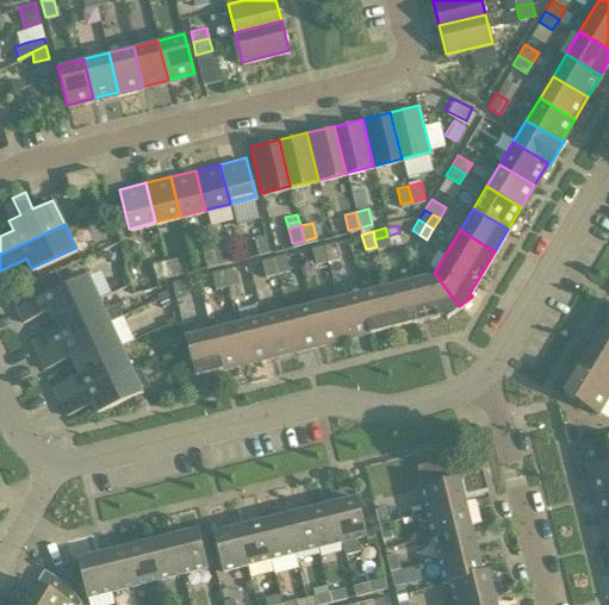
[(389,243),(402,241),(399,232),(387,236),(389,243)]
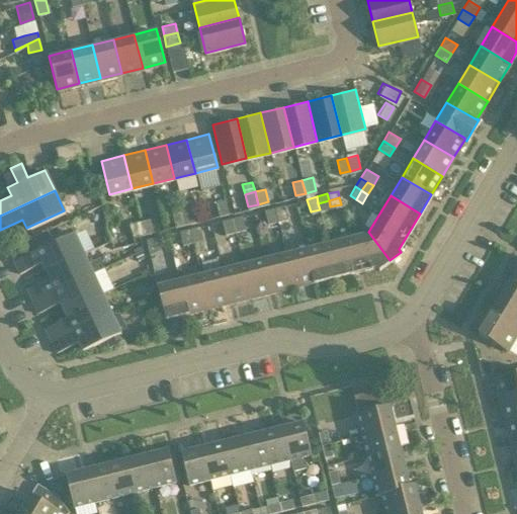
[(214,201),(219,215),(229,211),(225,198),(214,201)]
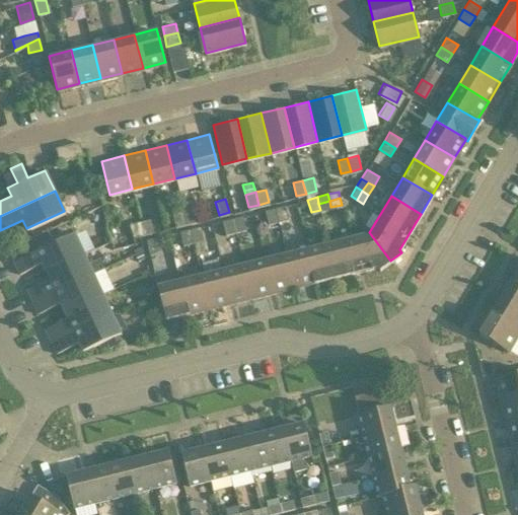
[(329,201),(318,204),(320,210),(330,207),(329,201)]
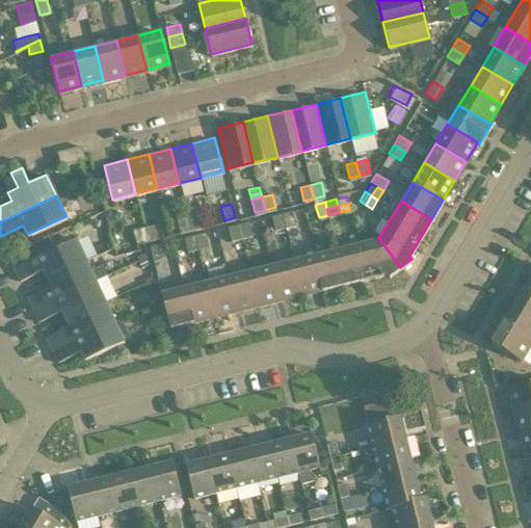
[(281,212),(285,227),(295,223),(292,209),(281,212)]
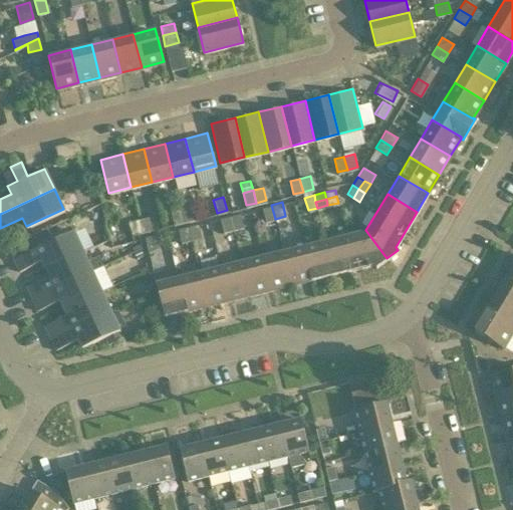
[(275,219),(271,205),(261,207),(265,221),(275,219)]
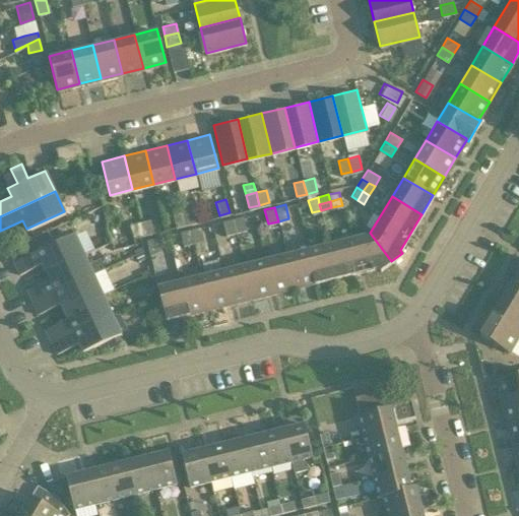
[(183,210),(186,223),(196,221),(193,208),(183,210)]
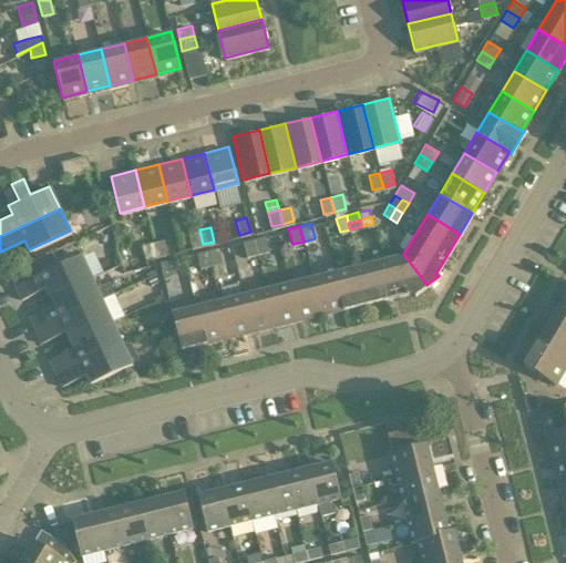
[(203,244),(199,229),(187,233),(192,247),(203,244)]
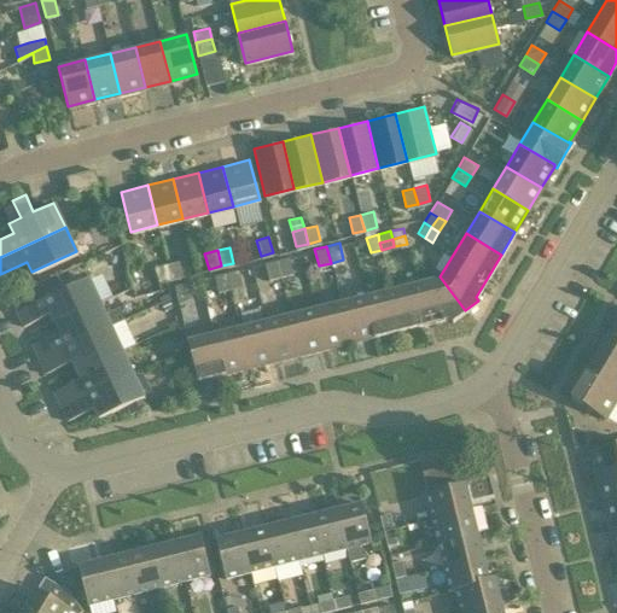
[(275,258),(280,275),(292,273),(287,256),(275,258)]
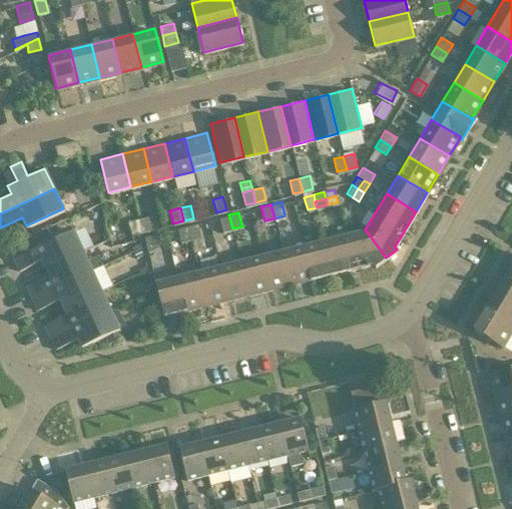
[(138,217),(141,231),(151,228),(148,214),(138,217)]
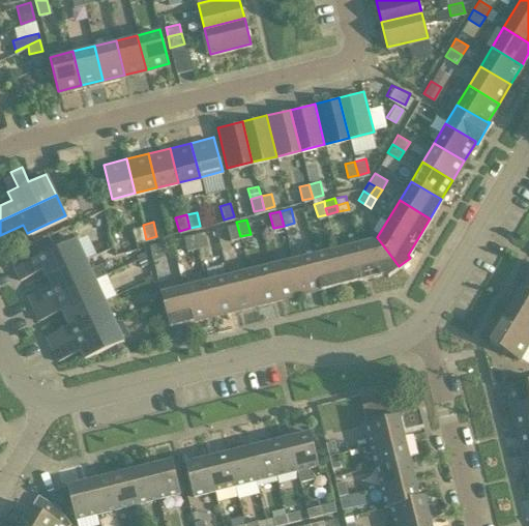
[(240,236),(236,222),(227,225),(230,239),(240,236)]
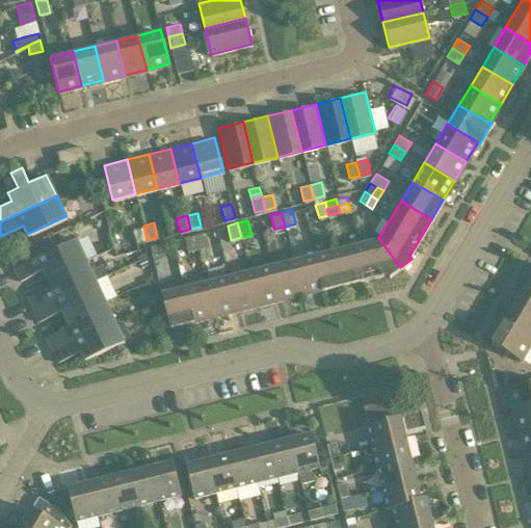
[(147,240),(143,226),(133,229),(136,242),(147,240)]
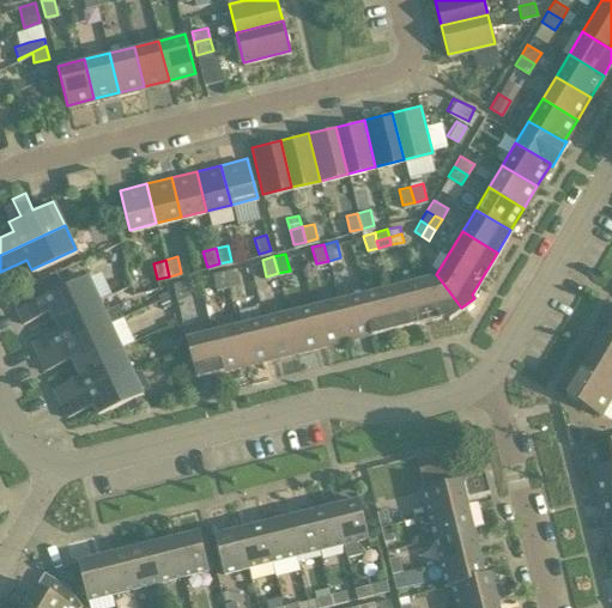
[(223,269),(228,286),(240,283),(236,266),(223,269)]
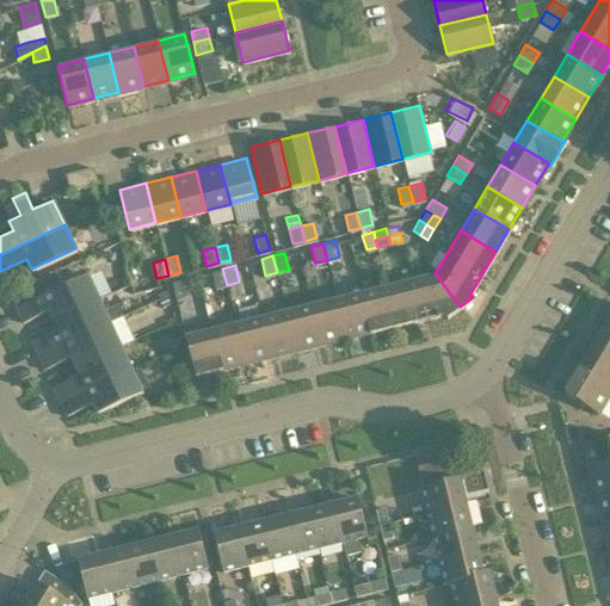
[(227,285),(222,269),(211,271),(215,288),(227,285)]
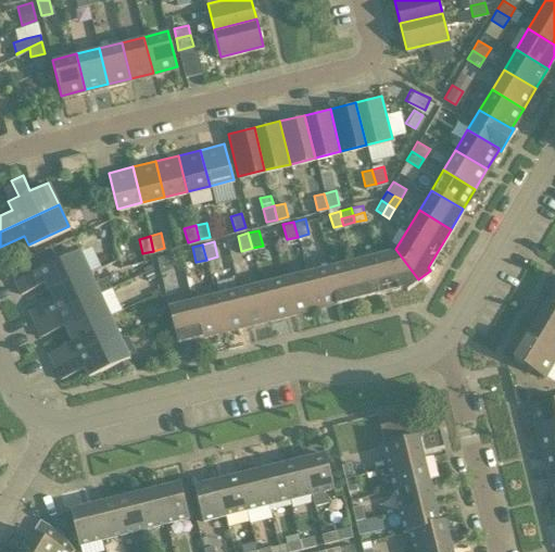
[(35,252),(39,261),(54,254),(51,246),(35,252)]
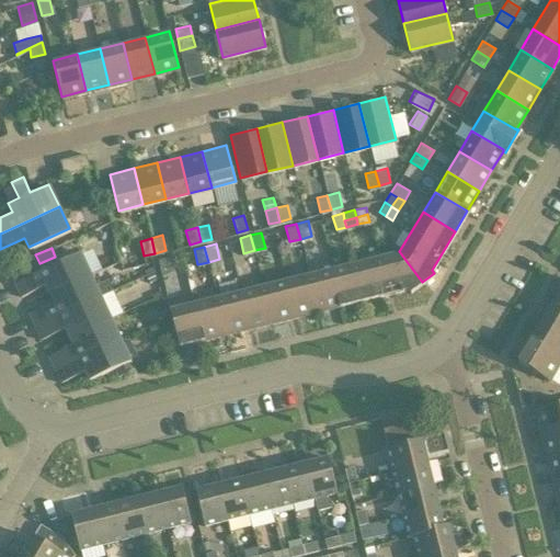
[(42,268),(14,281),(21,294),(45,283),(48,292),(90,272),(79,250),(61,258),(42,268)]
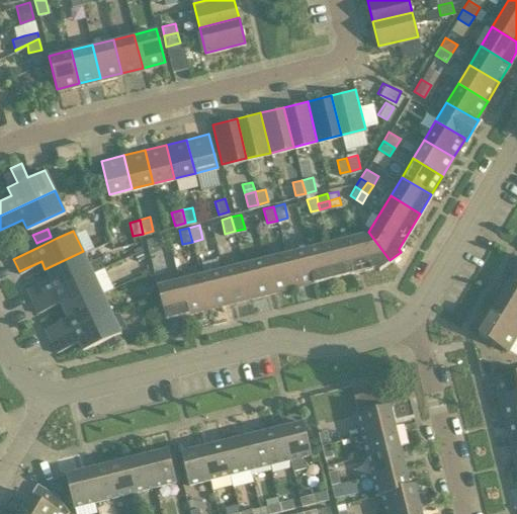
[(390,260),(368,232),(328,242),(336,275),(376,265),(378,268),(390,260)]
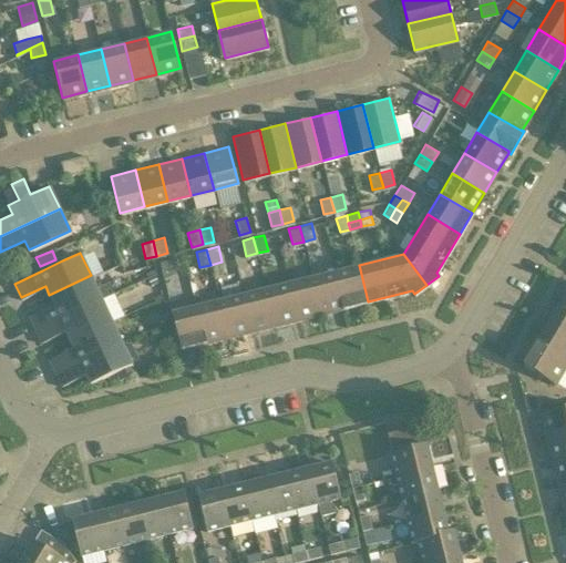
[(163,276),(174,274),(171,258),(160,260),(163,276)]
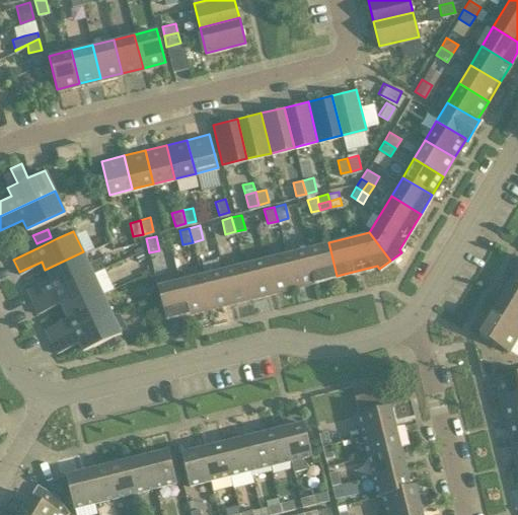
[(306,247),(314,281),(337,276),(328,242),(306,247)]
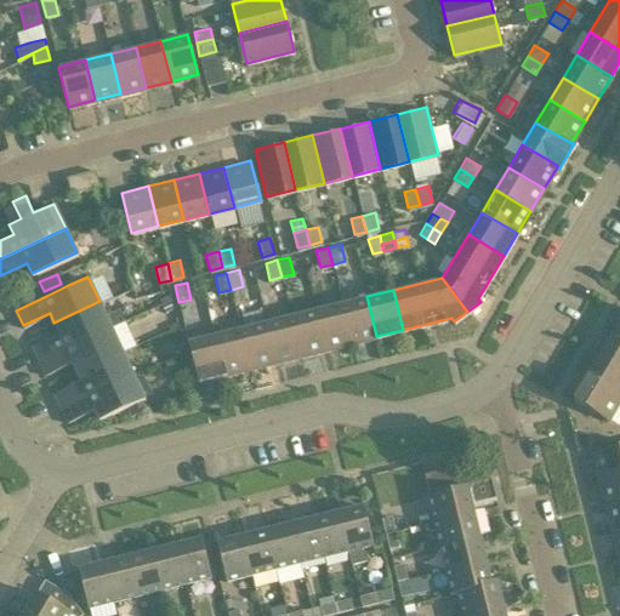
[(376,336),(367,296),(341,302),(351,342),(376,336)]
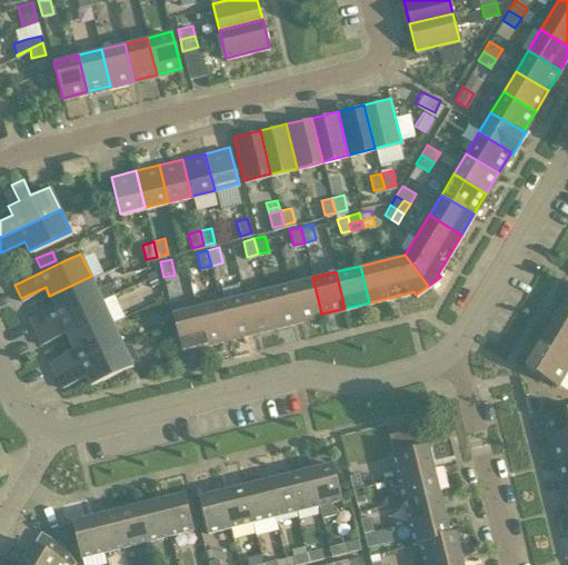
[(147,277),(150,284),(158,280),(155,274),(147,277)]
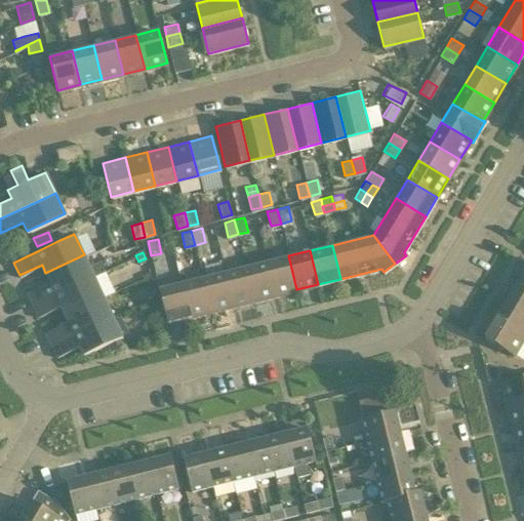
[(84,254),(45,273),(49,280),(27,291),(32,304),(93,275),(84,254)]
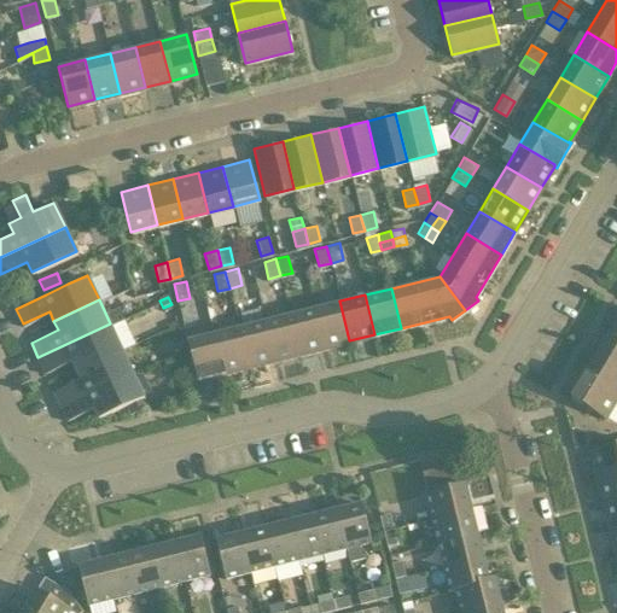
[(314,307),(324,348),(349,340),(339,301),(314,307)]
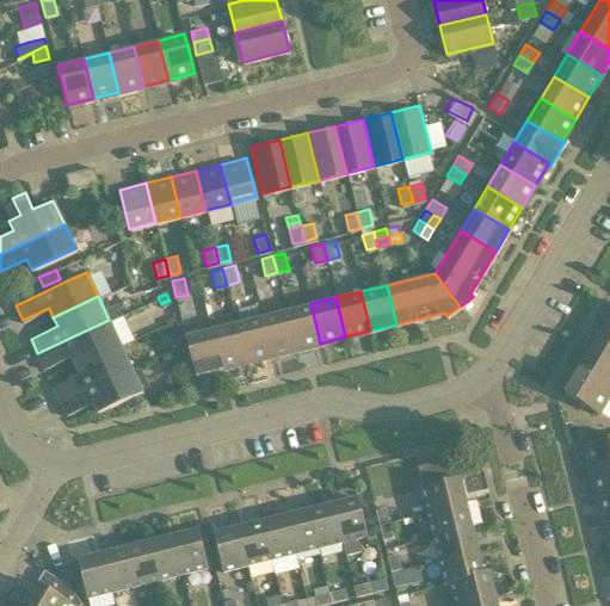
[(320,344),(310,303),(285,310),(295,350),(320,344)]
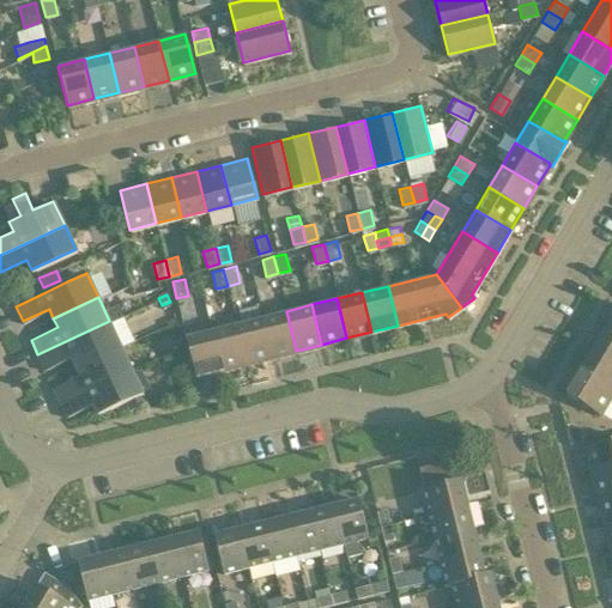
[(261,317),(271,357),(296,351),(286,311),(261,317)]
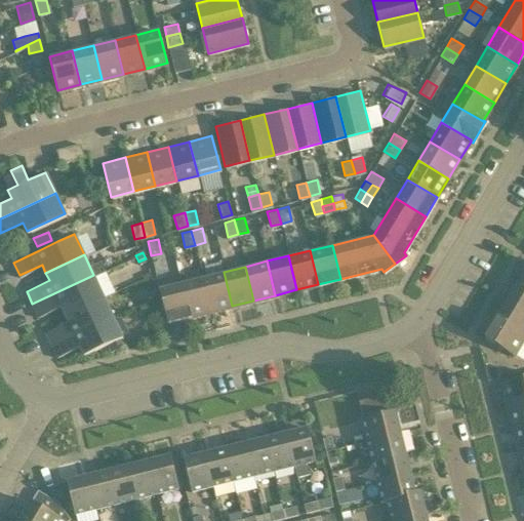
[(232,306),(224,272),(202,277),(211,311),(232,306)]
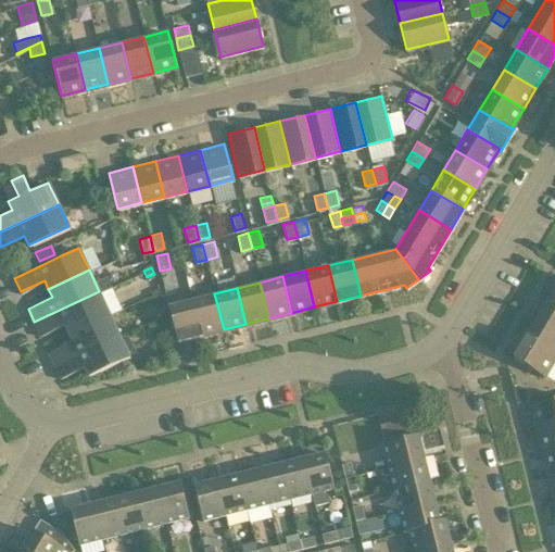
[(67,331),(109,313),(99,291),(34,322),(40,334),(64,323),(67,331)]
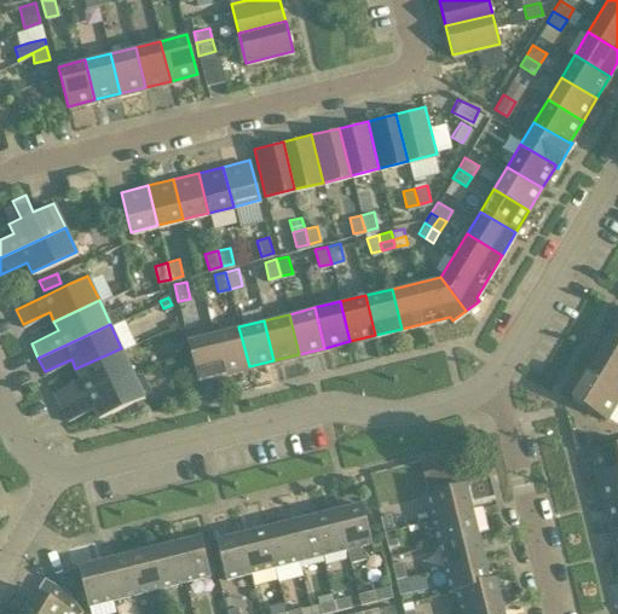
[(213,332),(224,372),(249,366),(238,326),(213,332)]
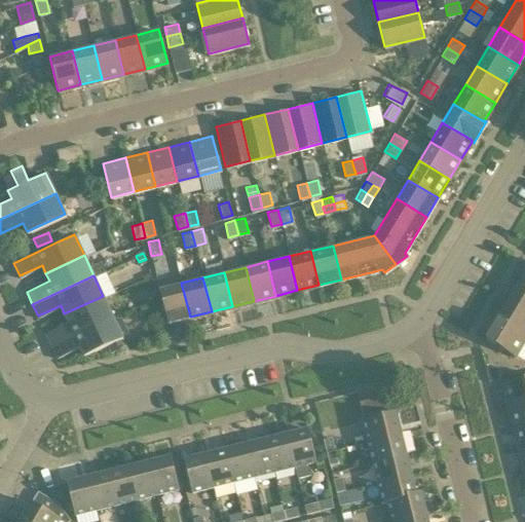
[(508,298),(524,307),(524,282),(520,278),(508,298)]
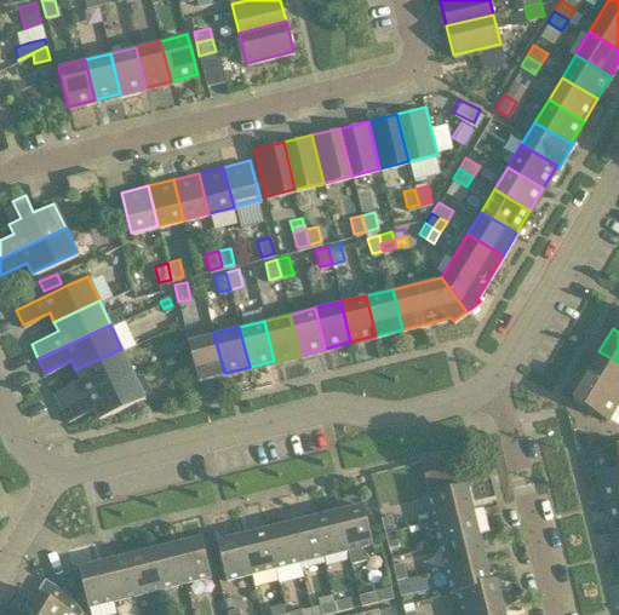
[(224,373),(213,333),(188,340),(198,380),(224,373)]
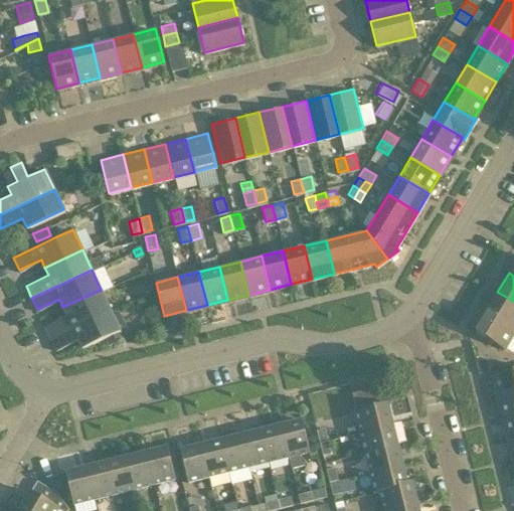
[(101,290),(62,307),(66,315),(44,325),(49,337),(110,309),(101,290)]
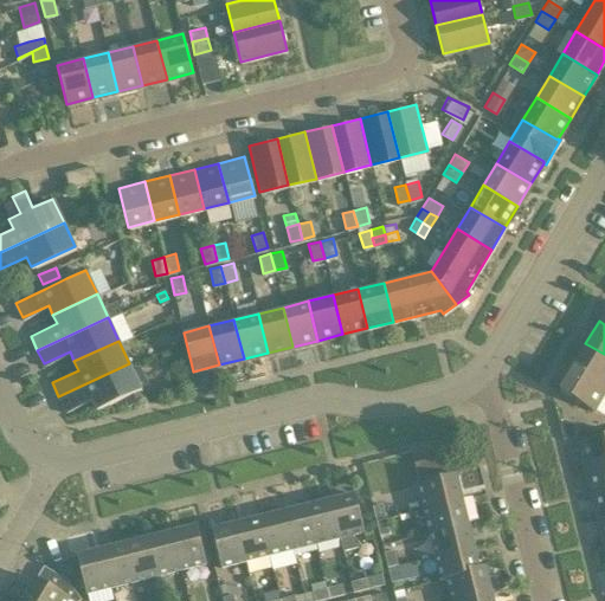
[(604,354),(585,343),(572,364),(604,383),(604,354)]
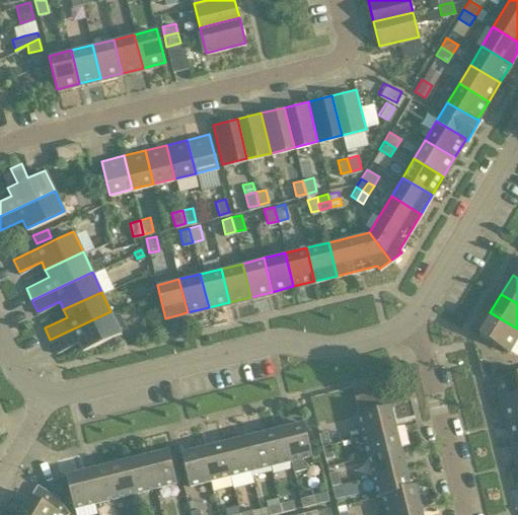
[(123,340),(120,332),(127,328),(120,313),(113,316),(111,311),(50,340),(56,352),(78,341),(82,350),(105,339),(108,346),(123,340)]
